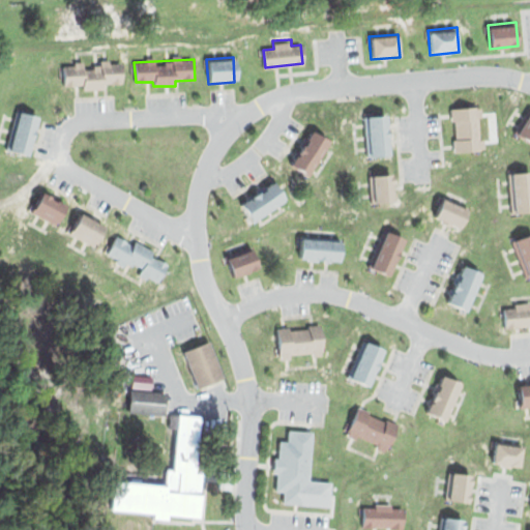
[(61,67),(63,87),(80,86),(81,90),(105,89),(105,83),(121,82),(120,64),(61,67)]
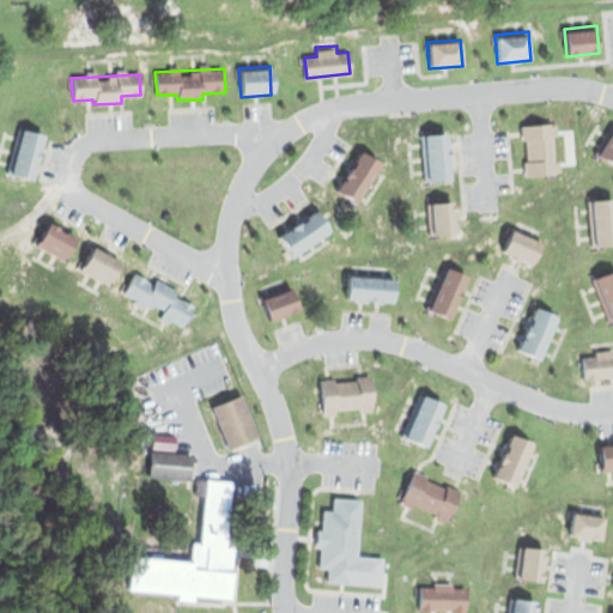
[(520,126),(556,122),(557,133),(550,133),(553,162),(559,161),(560,173),(525,176),(523,163),(529,161),(527,139),(521,140),(520,126)]
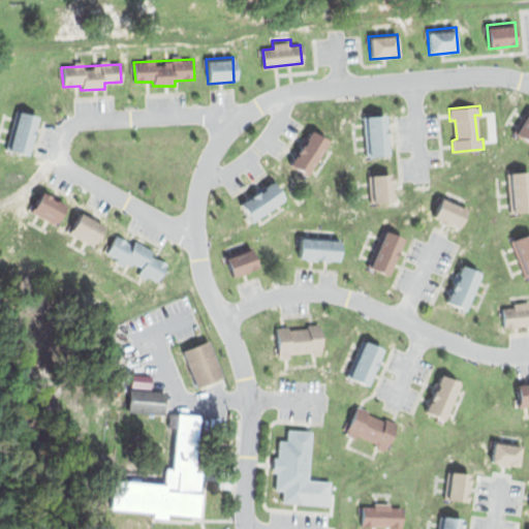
[(528,141),(516,132),(528,110),(528,141)]
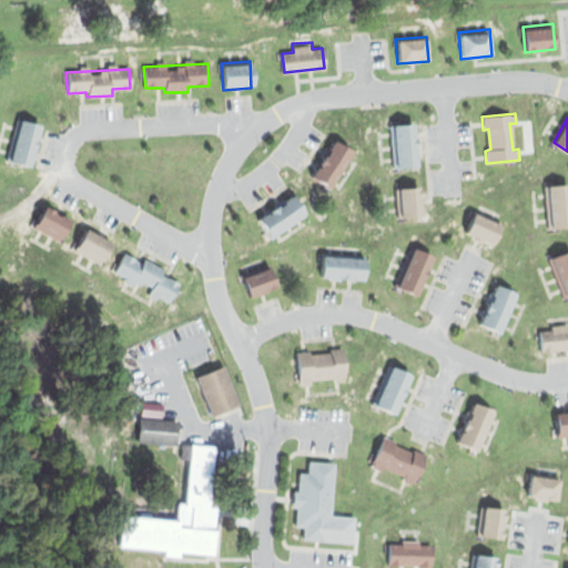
[(18,120),(41,124),(31,166),(9,162),(18,120)]
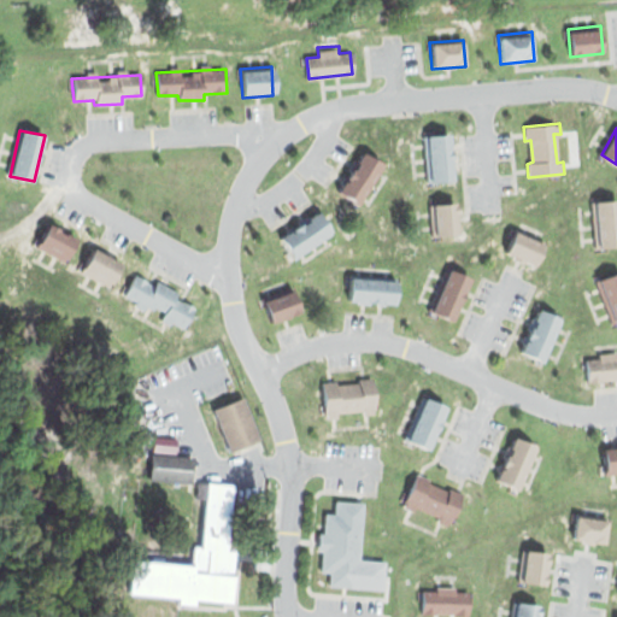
[(424,136),(450,134),(454,180),(428,182),(424,136)]
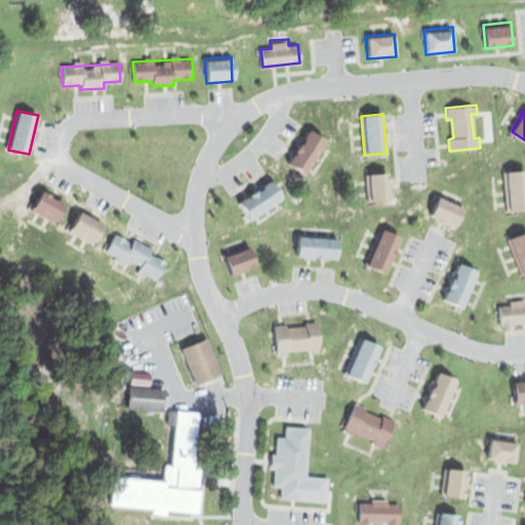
[(287,163),(310,129),(327,140),(305,174),(287,163)]
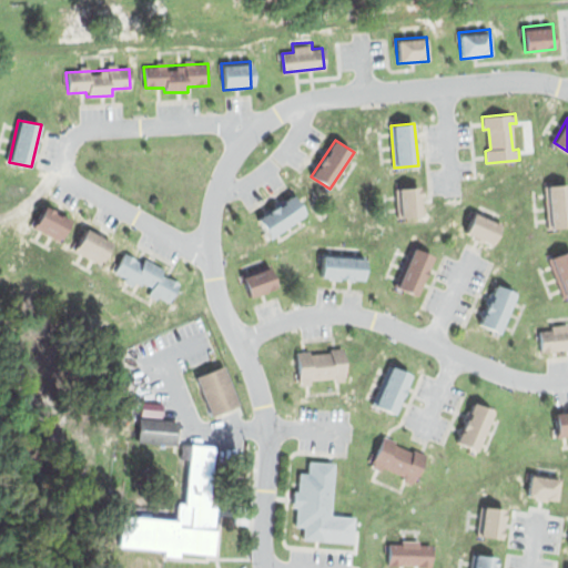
[(546,184),(567,182),(567,226),(549,229),(546,184)]
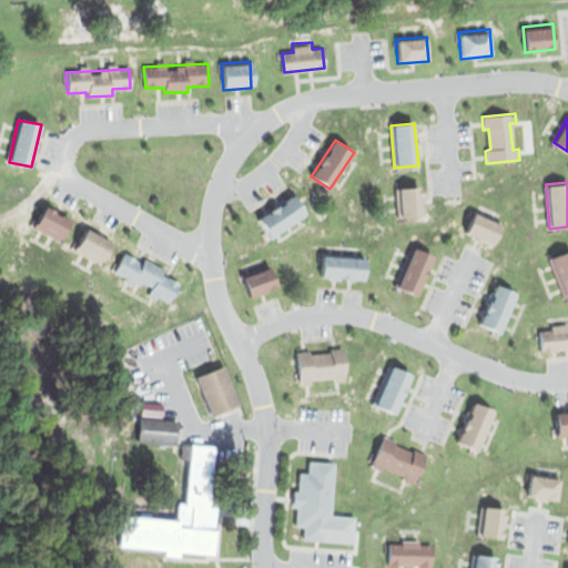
[(399,216),(422,215),(419,188),(398,189),(399,216)]
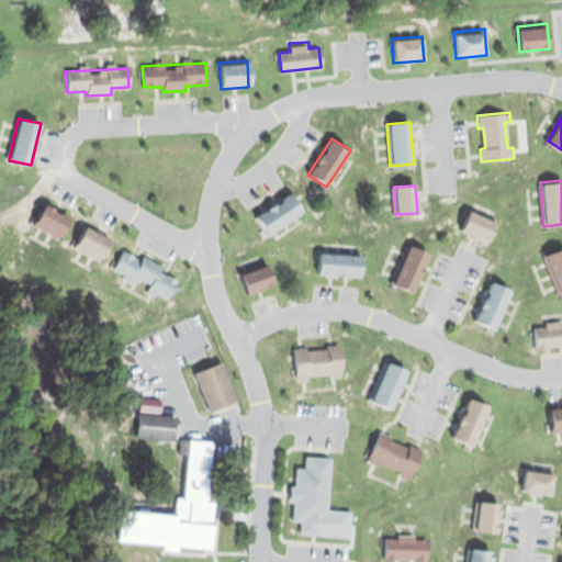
[(256,217),(267,236),(304,212),(293,193),(256,217)]
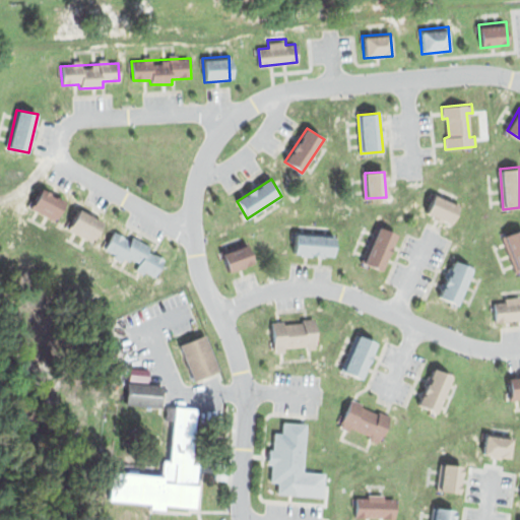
[(41,190),(30,208),(56,221),(66,203),(41,190)]
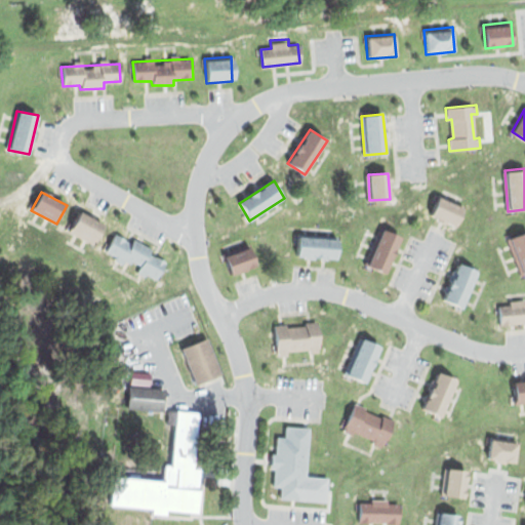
[(438,194),(466,205),(457,226),(430,214),(438,194)]
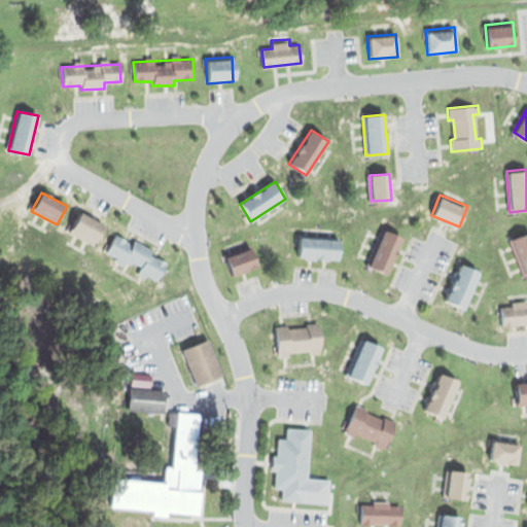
[(79,213),(103,226),(93,246),(68,232),(79,213)]
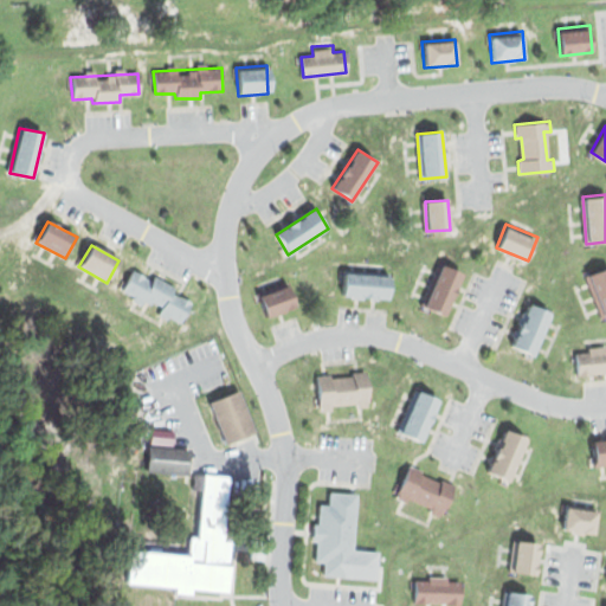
[(605,317),(586,274),(605,264),(605,317)]
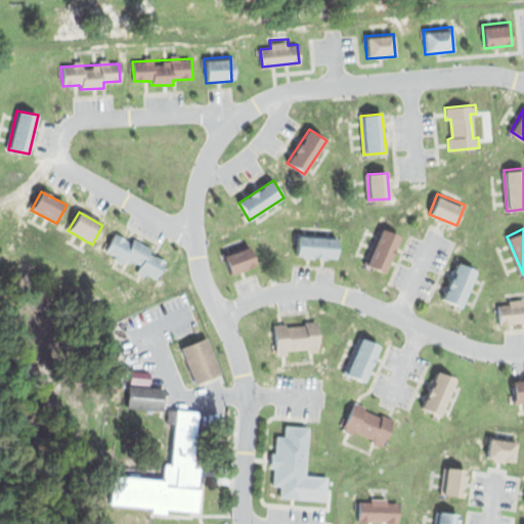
[(382,229),(400,237),(385,273),(366,265),(382,229)]
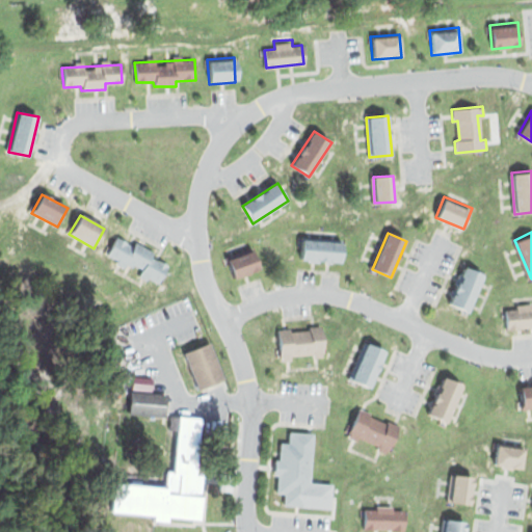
[(301,237),(299,259),(340,262),(342,241),(301,237)]
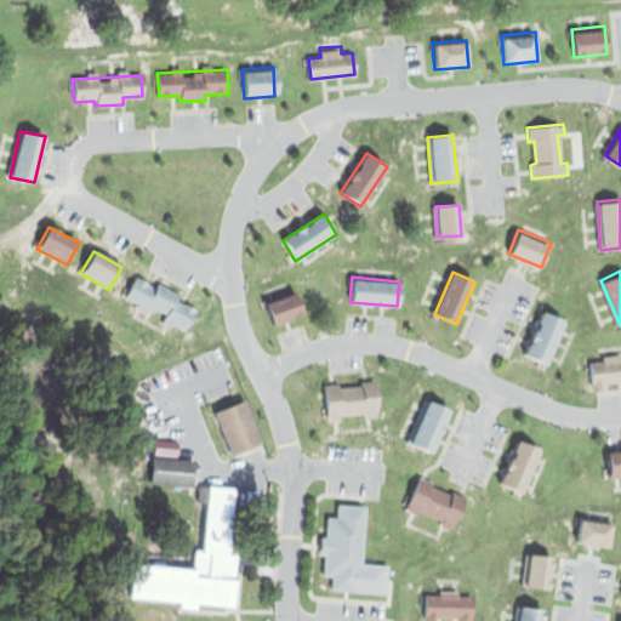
[(135,278),(125,296),(184,328),(194,308),(176,298),(178,292),(157,280),(153,286),(135,278)]
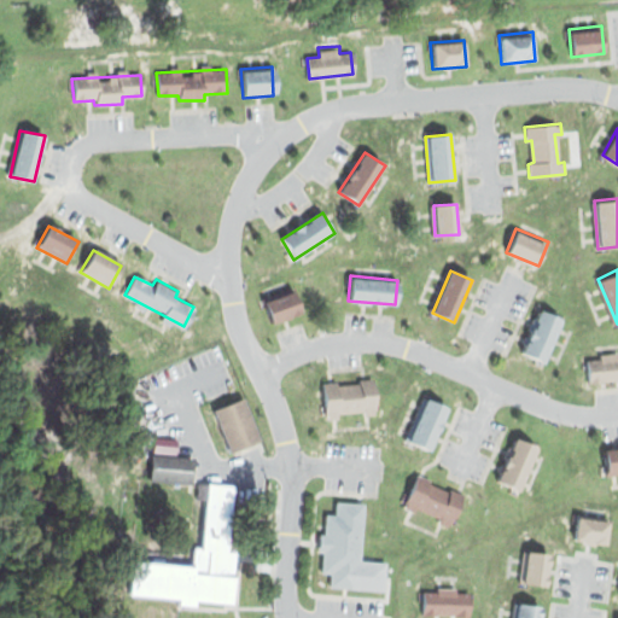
[(264,301),(273,324),(301,313),(292,290),(264,301)]
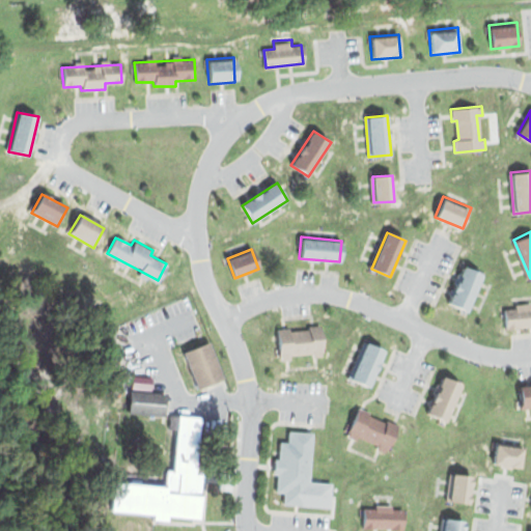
[(448,303),(468,312),(485,275),(466,266),(448,303)]
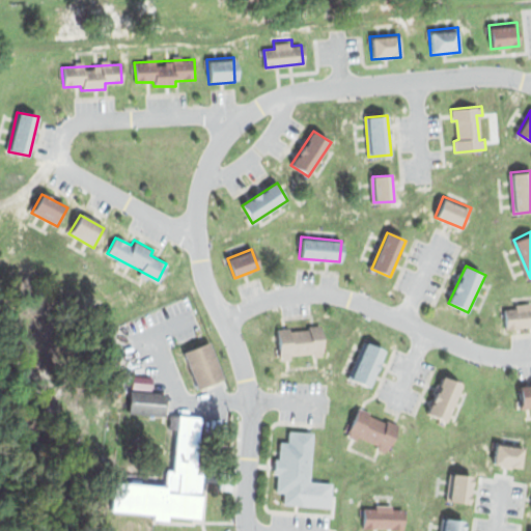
[(503,307),(505,329),(530,326),(530,301),(516,302),(516,306),(503,307)]
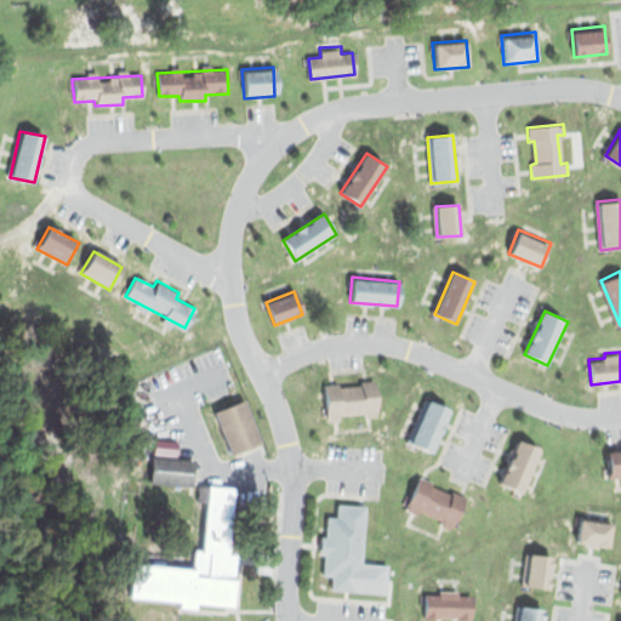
[(322,385),(326,419),(377,412),(372,379),(322,385)]
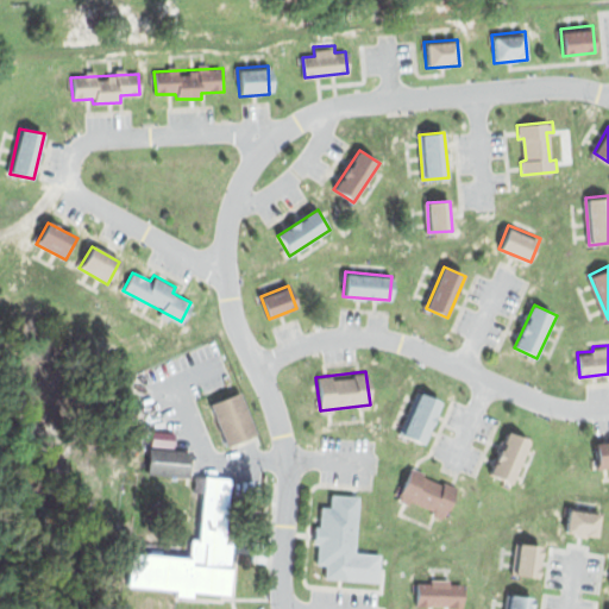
[(211,403),(239,391),(257,433),(227,445),(211,403)]
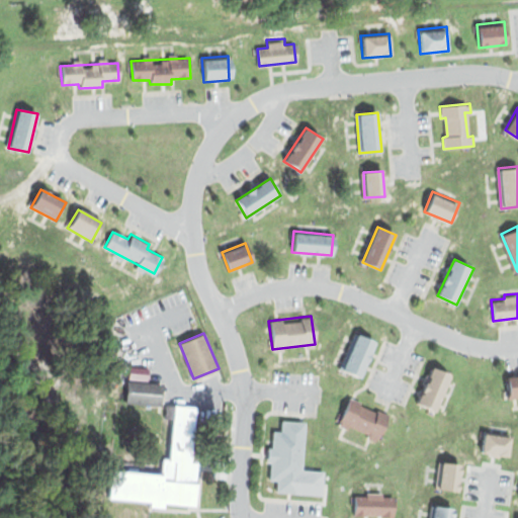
[(355,334),(375,344),(360,377),(340,367),(355,334)]
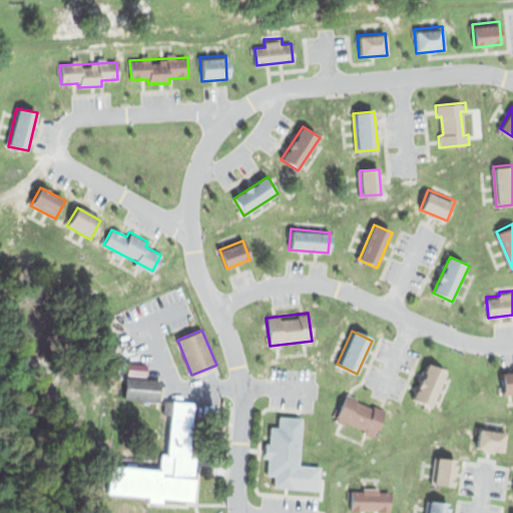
[(427,363),(448,372),(433,408),(412,398),(427,363)]
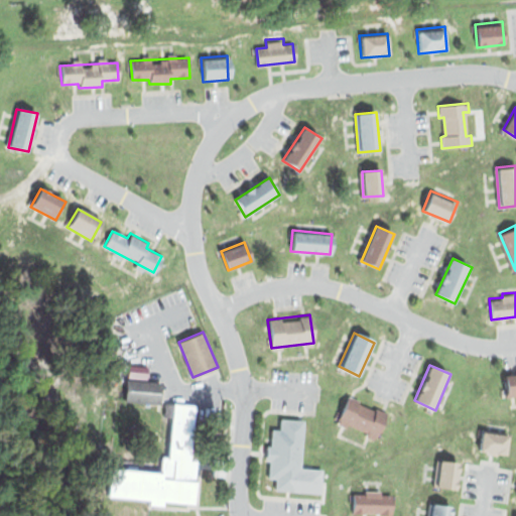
[(515,374),(505,375),(507,397),(515,396),(515,374)]
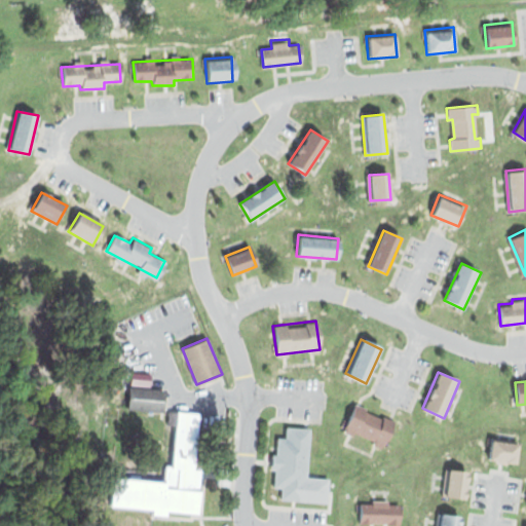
[(127,386),(164,388),(162,411),(125,408),(127,386)]
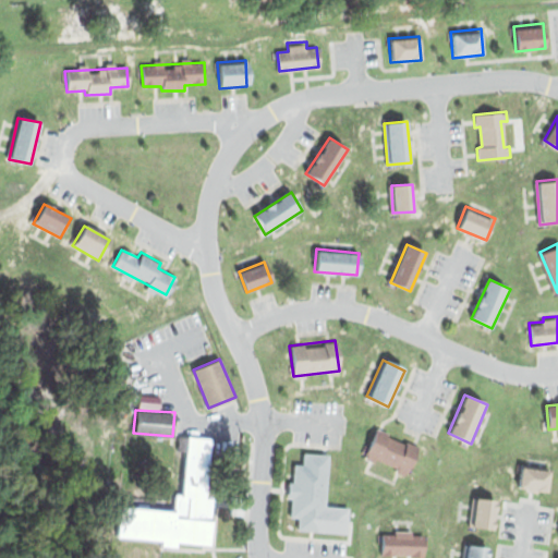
[(376,428),(364,456),(405,473),(417,447),(376,428)]
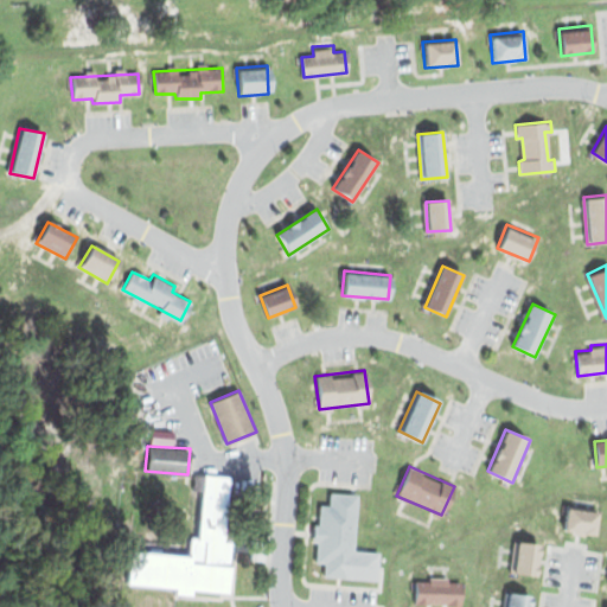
[(193,472),(237,475),(228,599),(176,594),(176,588),(127,581),(132,549),(147,553),(148,547),(160,547),(160,553),(189,555),(190,534),(198,536),(202,491),(192,489),(193,472)]
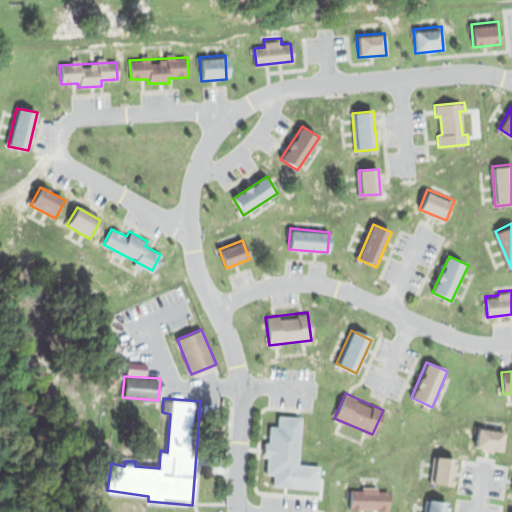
[(278,413),(302,415),(297,487),(273,485),(274,475),(266,474),(268,457),(263,455),(264,439),(271,441),(271,424),(279,425),(278,413)]
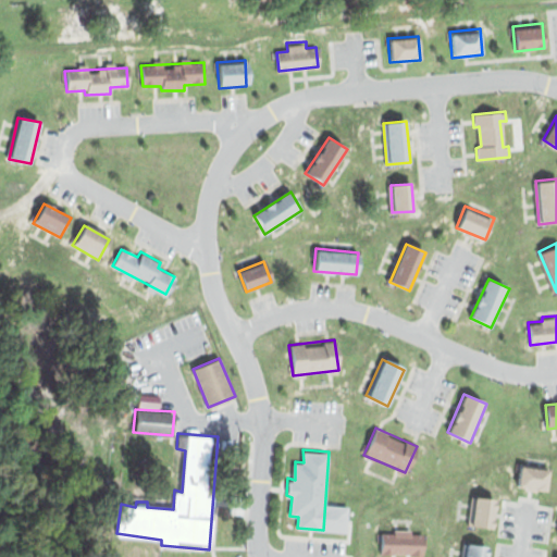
[(519,465),(549,467),(547,491),(517,489),(519,465)]
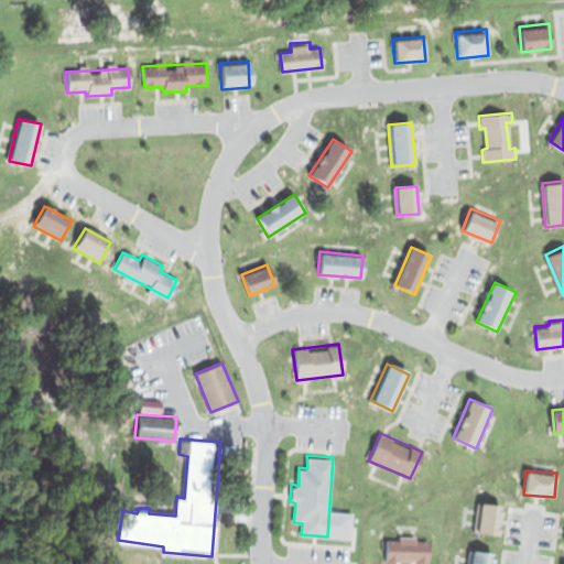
[(479,500),(503,503),(499,533),(475,530),(479,500)]
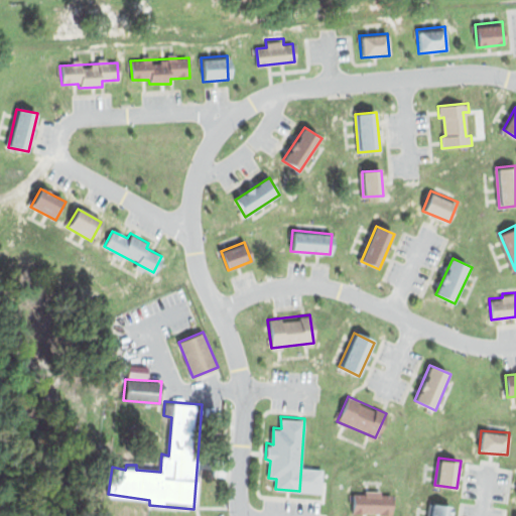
[(351,490),(350,512),(391,515),(393,493),(351,490)]
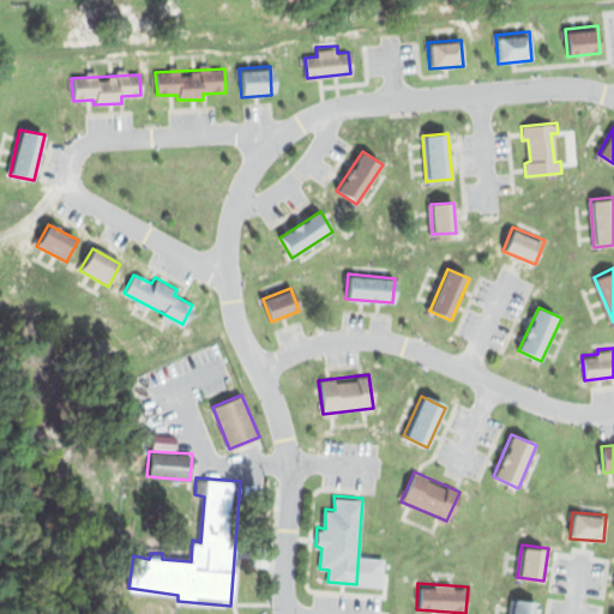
[(510,613),(513,597),(539,601),(536,613),(510,613)]
